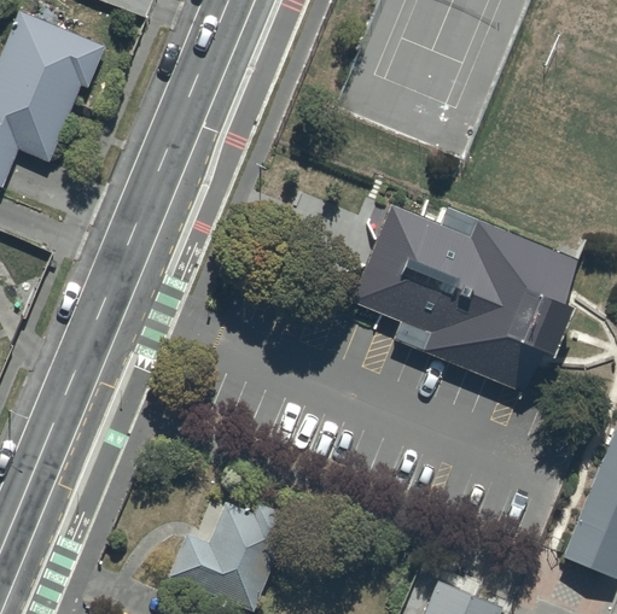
[(105,45),(19,10),(0,54),(0,181),(6,185),(19,150),(50,162),(81,83),(88,86),(105,45)]
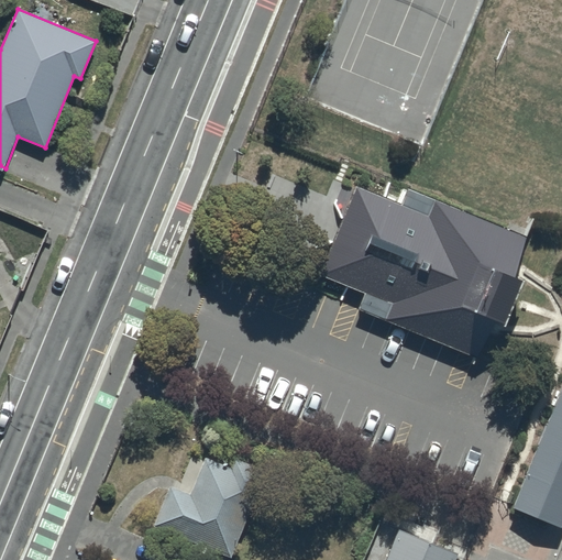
[(530,241),(408,190),(357,310),(480,362),(530,241)]
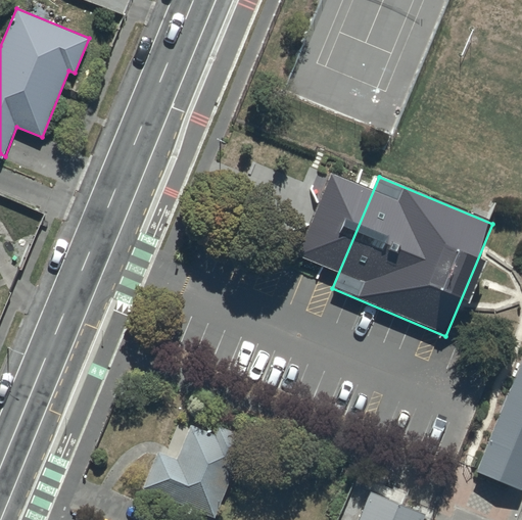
[(521,339),(473,462),(521,481),(521,339)]
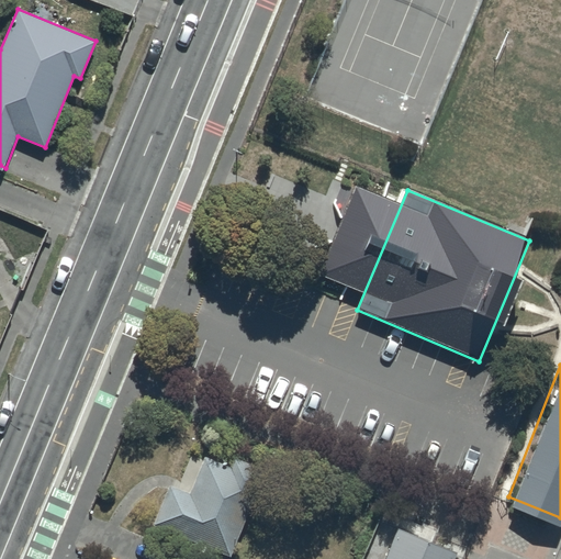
[(232,555),(264,467),(234,456),(229,466),(205,456),(190,491),(170,482),(154,523),(202,543),(199,549),(219,557),(221,551),(232,555)]
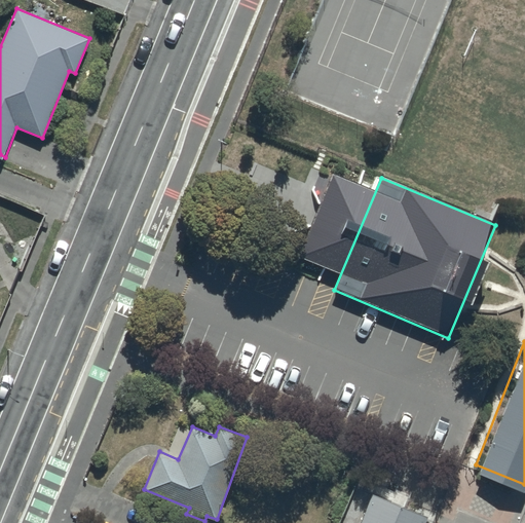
[(412,522),(422,499),(353,471),(331,522),(412,522)]
